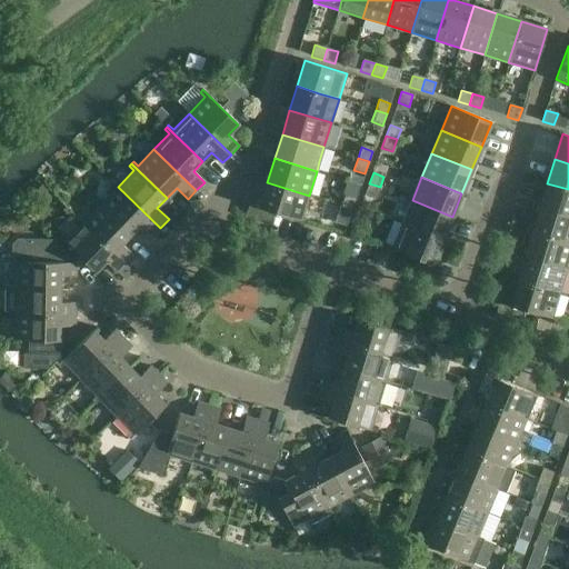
[(249,203),(246,216),(245,218),(270,226),(275,212),(301,221),(309,196),(267,182),(260,207),(249,203)]
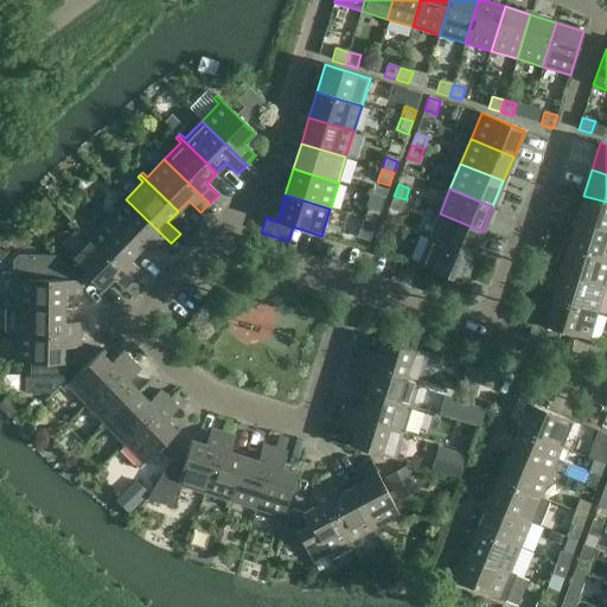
[(376,225),(384,199),(372,195),(364,221),(376,225)]
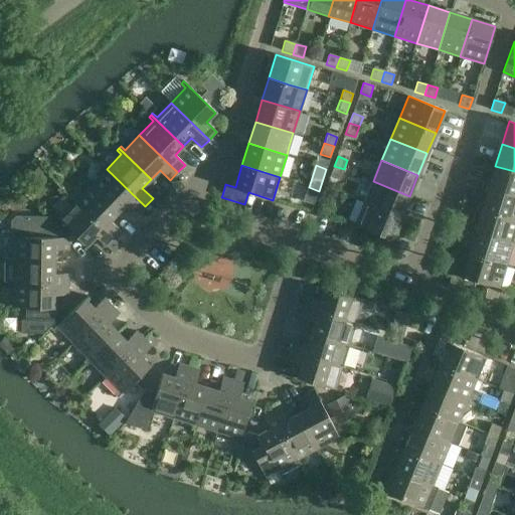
[(330,176),(340,180),(344,169),(334,166),(330,176)]
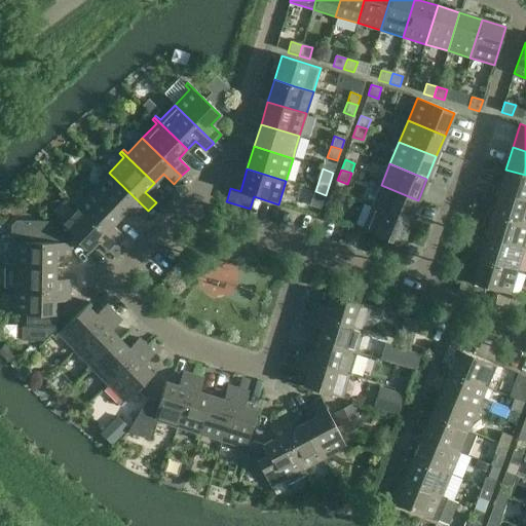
[(525,175),(505,170),(499,192),(525,199),(525,175)]
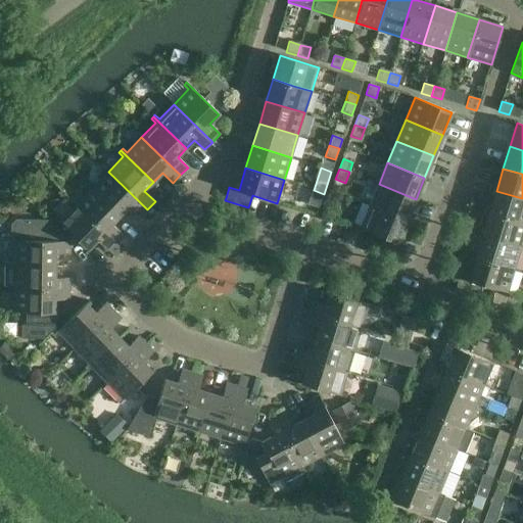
[(147,209),(108,172),(94,186),(89,182),(88,184),(121,216),(130,207),(140,217),(147,209)]
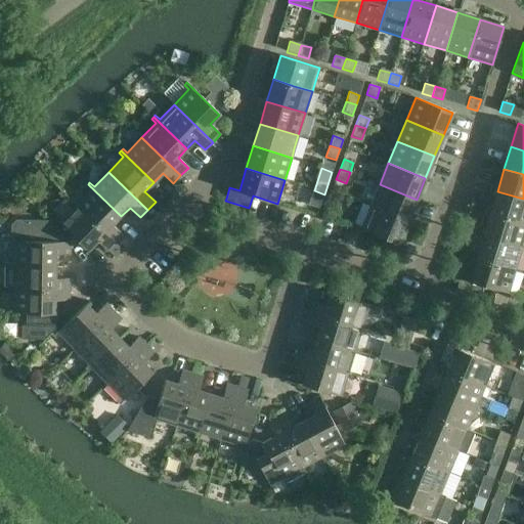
[(121,216),(88,184),(86,186),(90,190),(76,205),(115,243),(123,235),(113,225),(121,216)]
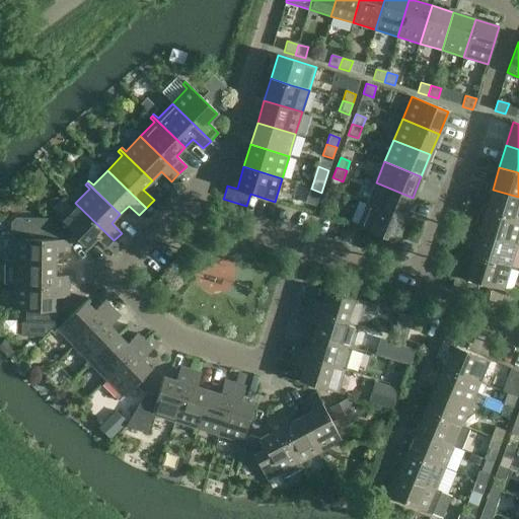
[(403,219),(413,198),(376,182),(367,204),(403,219)]
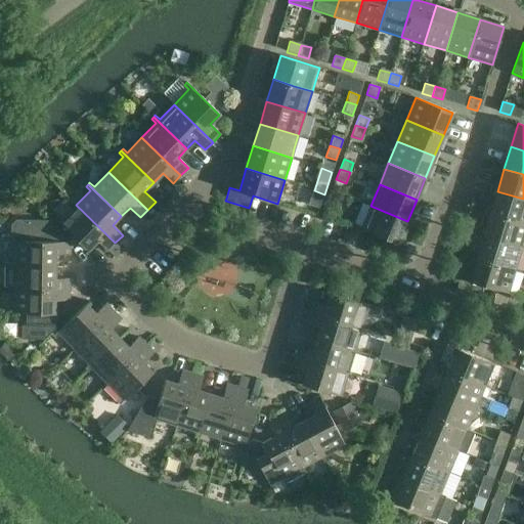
[(523,199),(497,191),(490,214),(523,222),(523,199)]
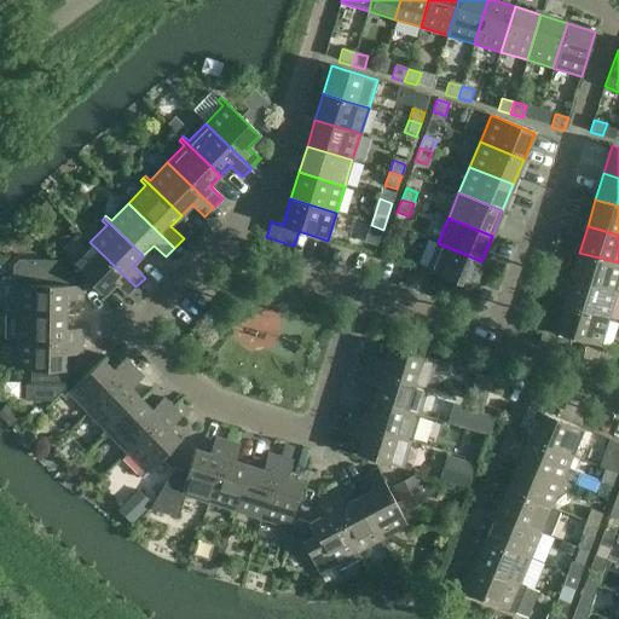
[(127,296),(134,289),(136,287),(90,242),(73,260),(68,255),(64,258),(104,296),(115,284),(127,296)]
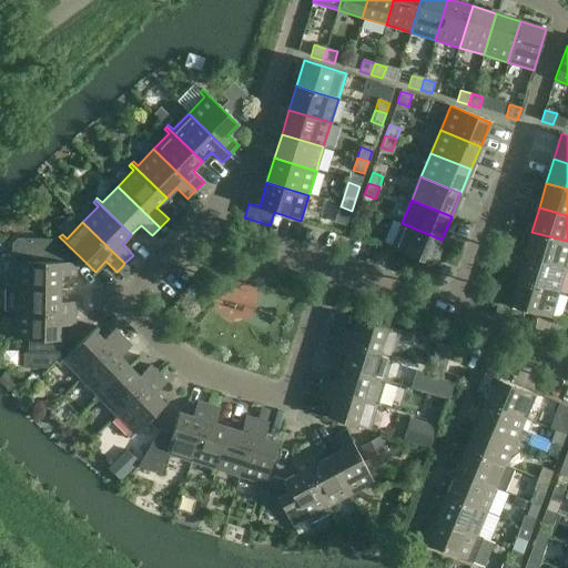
[(436,281),(437,280),(443,267),(432,263),(442,240),(402,223),(392,247),(417,259),(412,271),(436,281)]
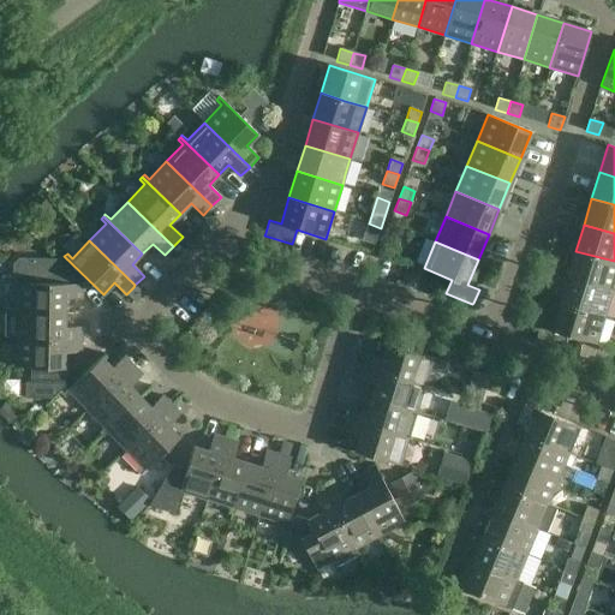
[(614,261),(575,251),(567,276),(613,291),(614,281),(614,261)]
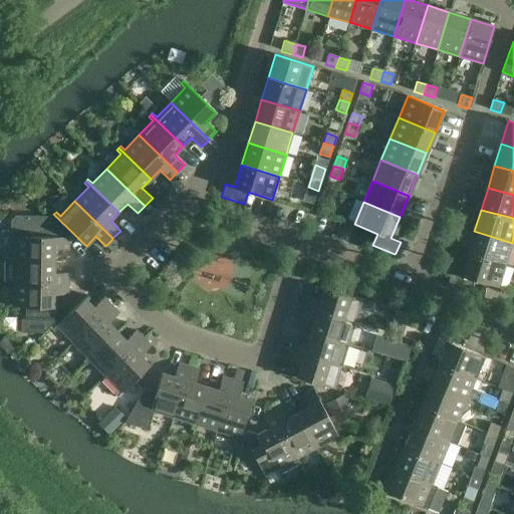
[(9,260),(54,261),(54,249),(68,249),(68,237),(59,237),(59,230),(46,216),(16,216),(10,221),(10,232),(15,236),(15,258),(9,258),(9,260)]
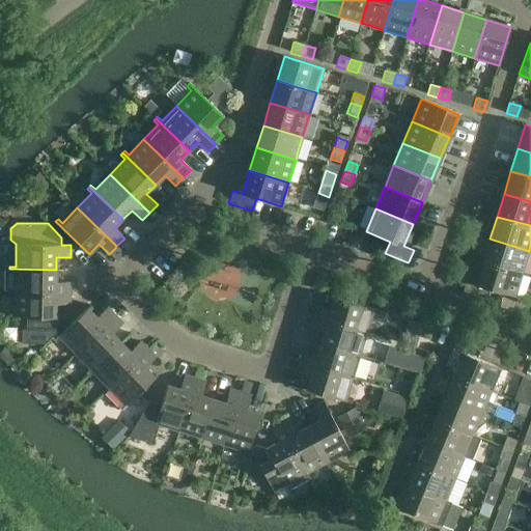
[(490,239),(482,261),(522,274),(529,251),(490,239)]
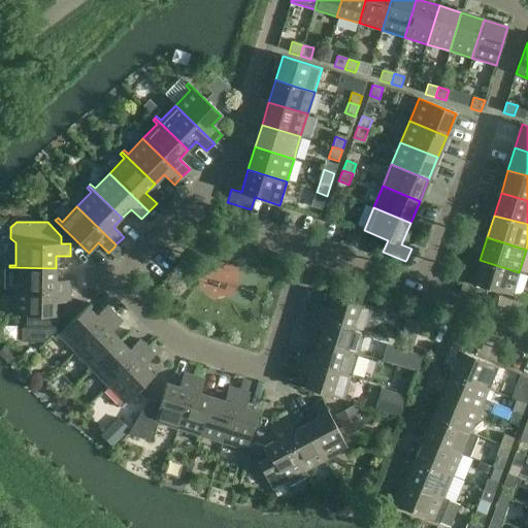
[(463,278),(460,293),(483,300),(487,288),(512,295),(519,272),(480,260),(473,282),(463,278)]
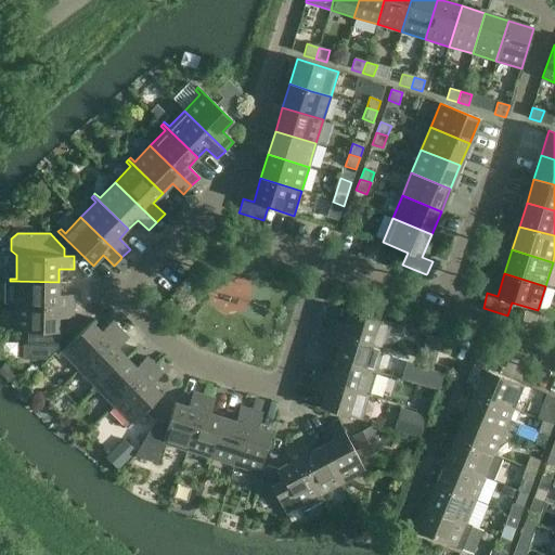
[(59,282),(10,281),(10,283),(16,284),(15,306),(73,307),(74,295),(59,295),(59,282)]
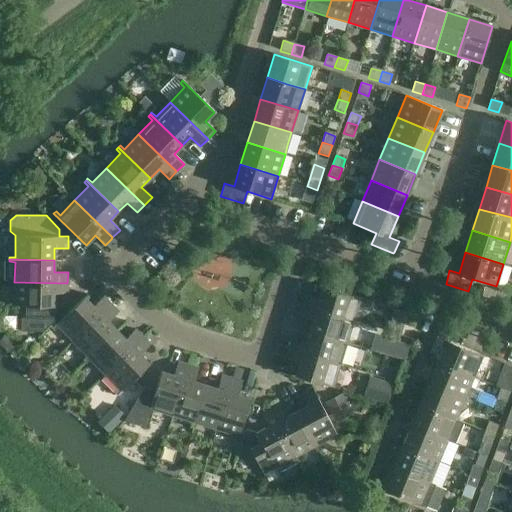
[(67,294),(67,283),(14,282),(14,302),(8,302),(8,306),(25,306),(25,319),(20,319),(21,331),(44,332),(61,315),(53,307),(53,293),(67,294)]
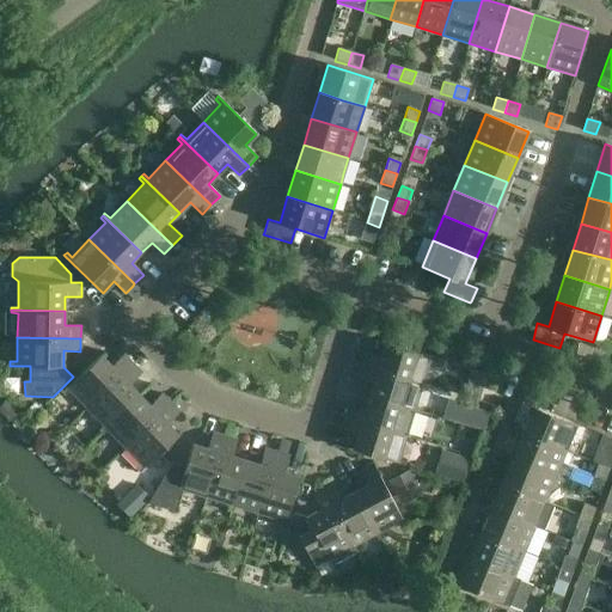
[(438,359),(385,342),(381,357),(365,353),(361,365),(422,384),(429,360),(436,362),(438,359)]
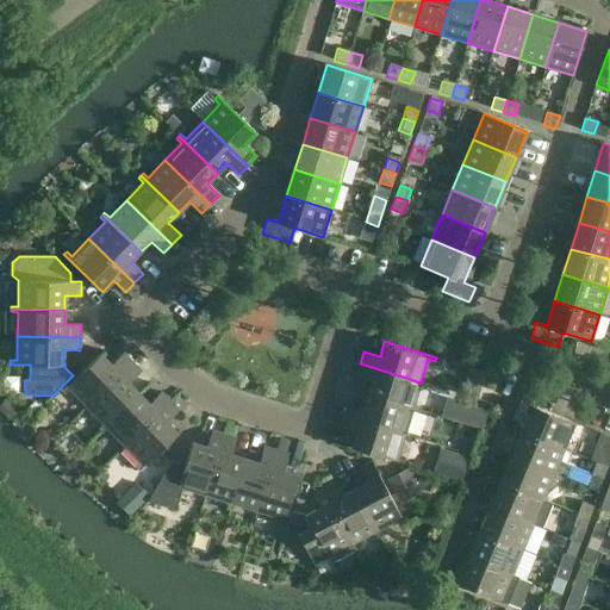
[(87,406),(132,362),(123,354),(111,365),(100,354),(62,391),(64,393),(69,388),(87,406)]
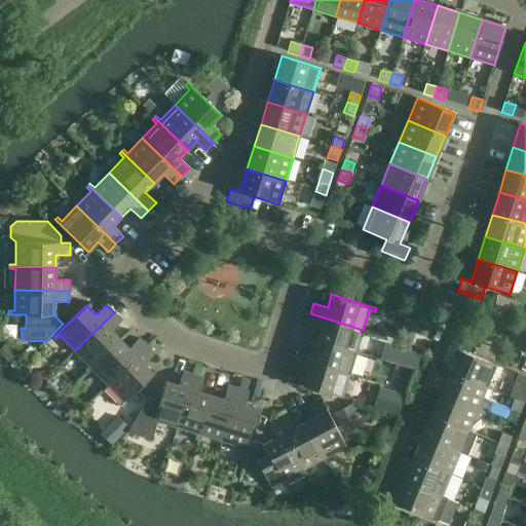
[(86,372),(119,339),(111,331),(121,321),(114,312),(75,350),(89,366),(84,370),(86,372)]
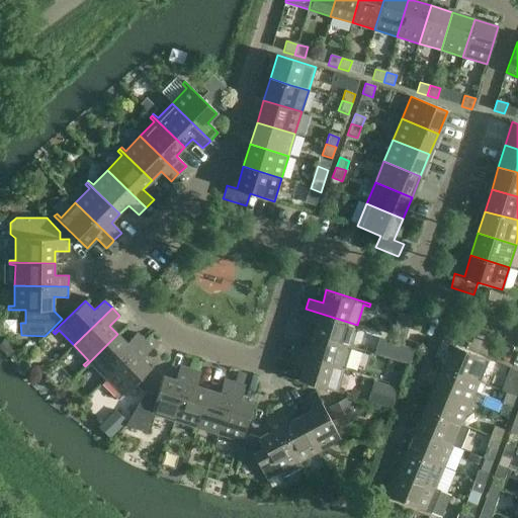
[(313,335),(356,348),(357,346),(351,344),(357,325),(306,309),(303,319),(316,323),(313,335)]
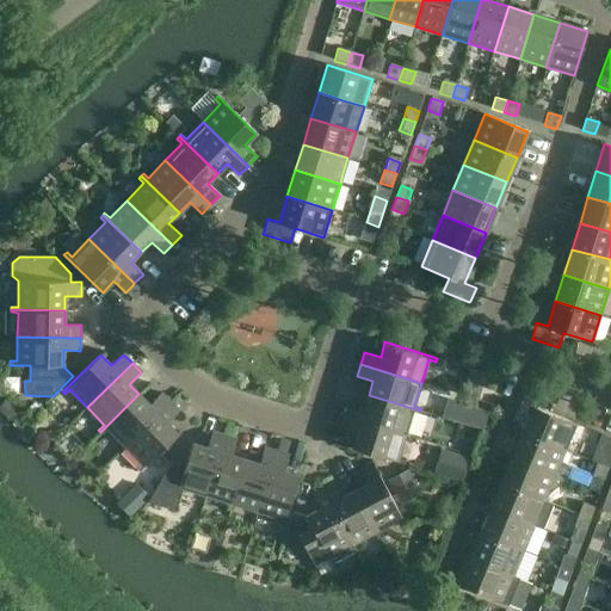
[(526,388),(520,403),(531,408),(522,432),(565,450),(575,424),(548,412),(554,399),(526,388)]
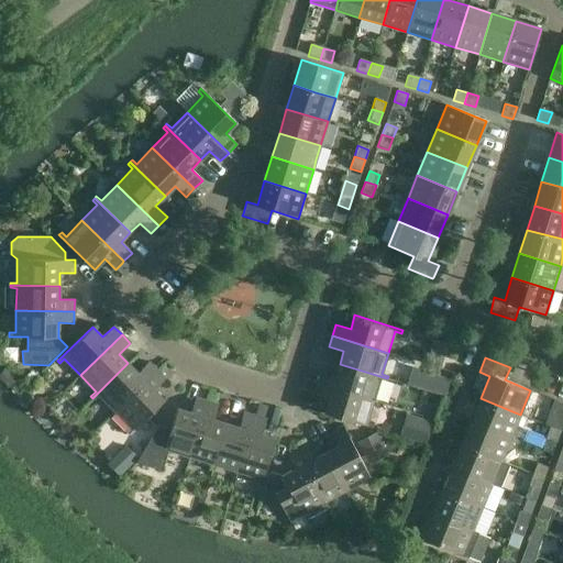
[(114,411),(156,371),(148,362),(138,373),(128,363),(92,398),(95,399),(99,395),(114,411)]
